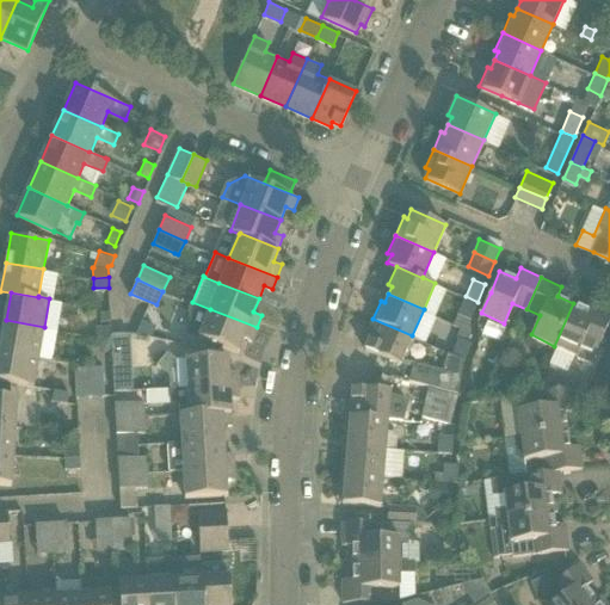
[(458,313),(470,318),(478,302),(466,296),(458,313)]
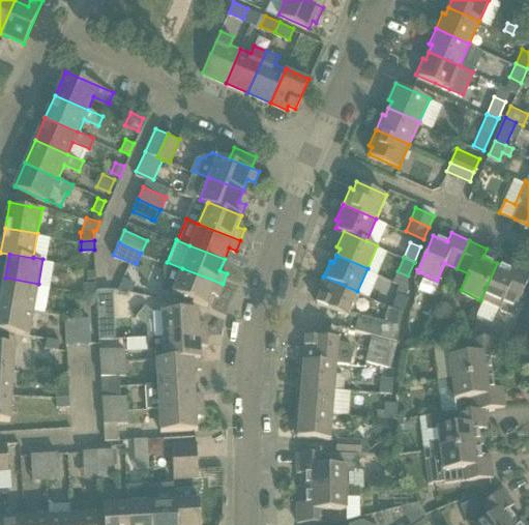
[(500,307),(512,313),(520,296),(528,275),(528,266),(515,260),(510,269),(497,263),(480,300),(500,309),(500,307)]
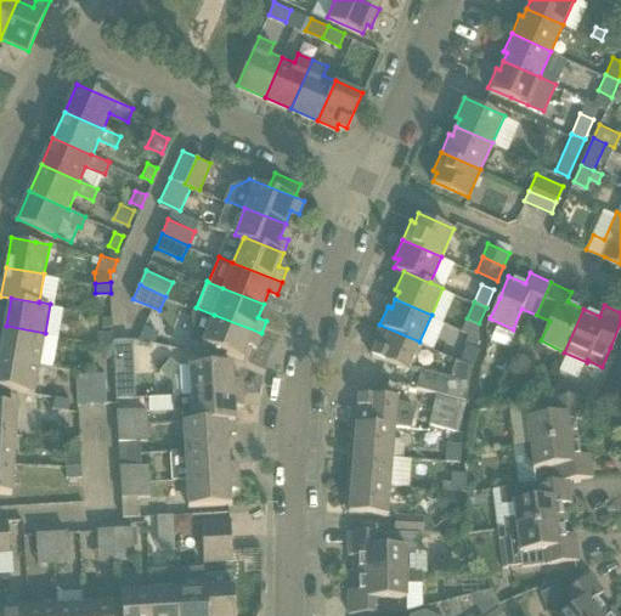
[(220,348),(243,357),(248,343),(257,345),(261,333),(214,315),(196,308),(195,306),(192,312),(193,325),(188,337),(204,344),(204,342),(220,348)]
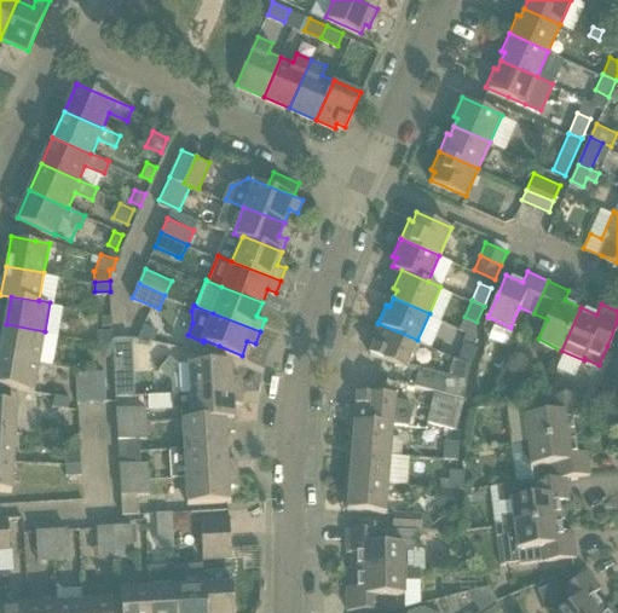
[(111,313),(100,313),(102,324),(111,324),(111,313)]
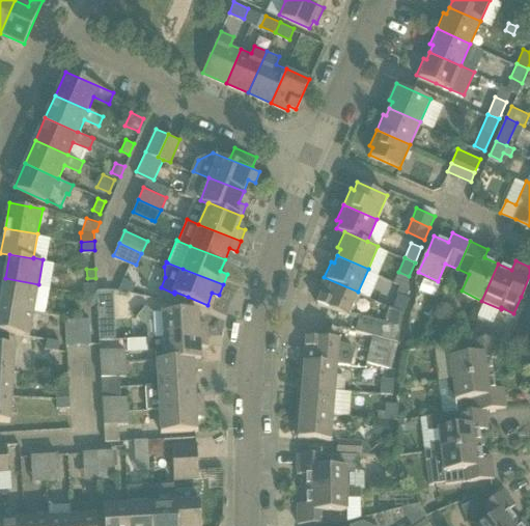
[(317,302),(347,315),(358,292),(324,277),(317,293),(321,295),(317,302)]
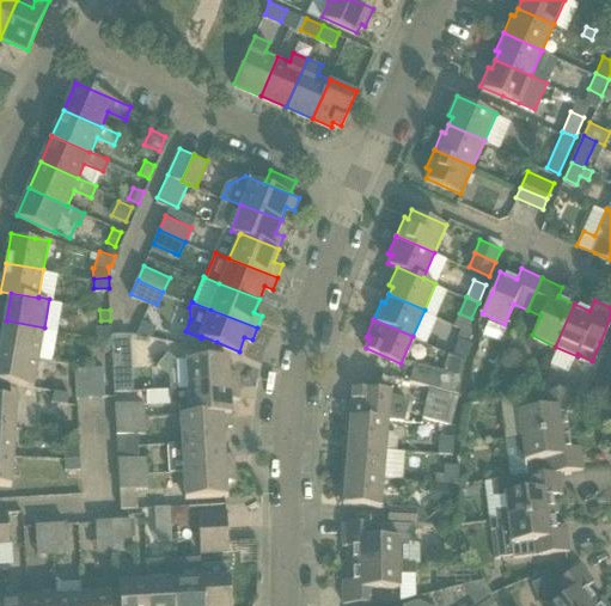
[(0,349),(38,355),(44,328),(6,320),(0,349)]
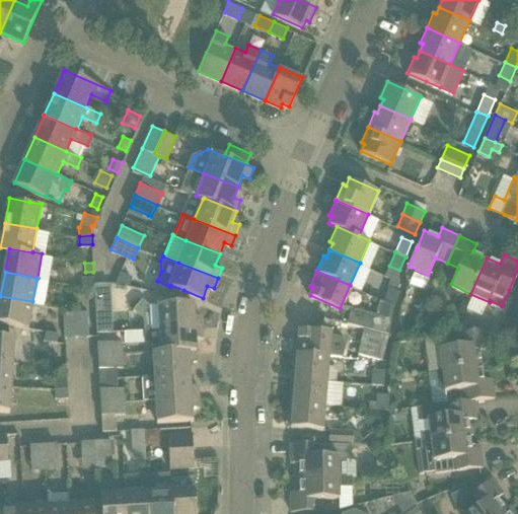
[(81,276),(82,286),(83,286),(94,285),(94,282),(94,276),(81,276)]
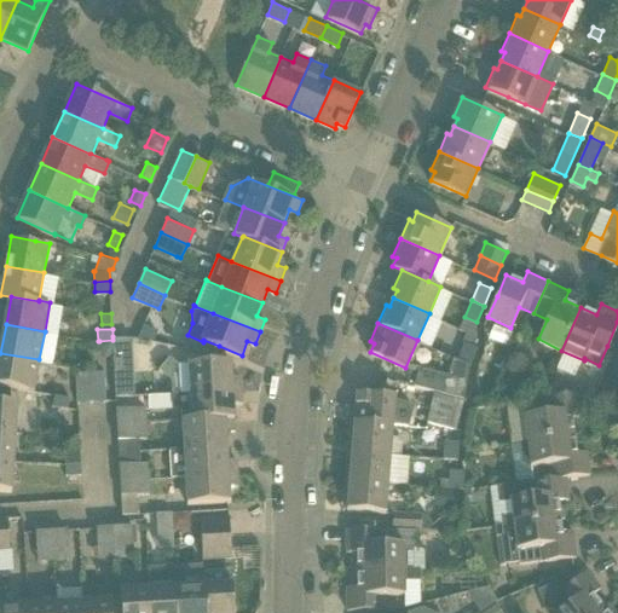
[(114,362),(114,365),(130,365),(130,360),(128,336),(113,336),(113,340),(114,352),(114,362)]
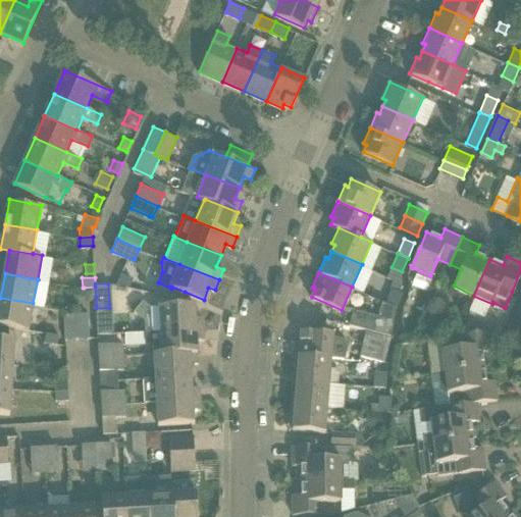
[(84,288),(84,290),(85,295),(87,297),(90,298),(92,299),(96,297),(95,287),(84,288)]
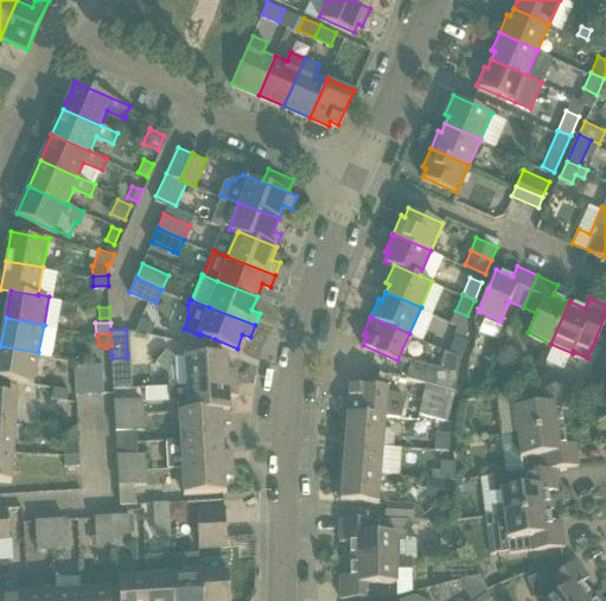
[(450,351),(461,356),(469,339),(457,334),(450,351)]
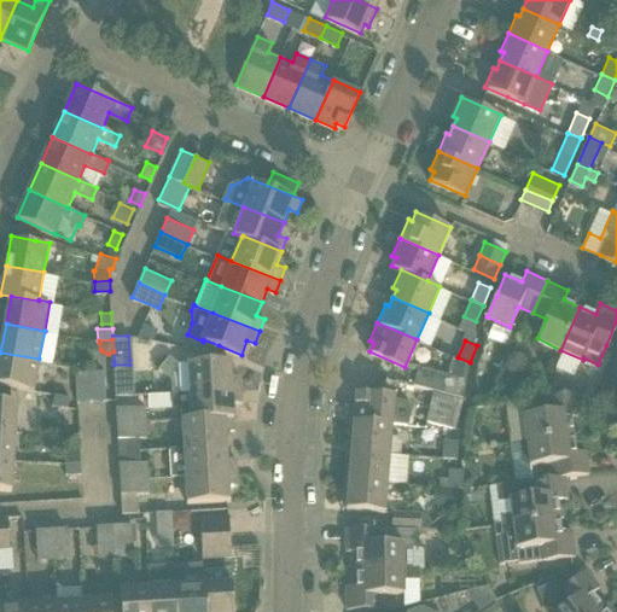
[(0,382),(19,386),(34,389),(39,359),(0,353),(0,354),(0,382)]
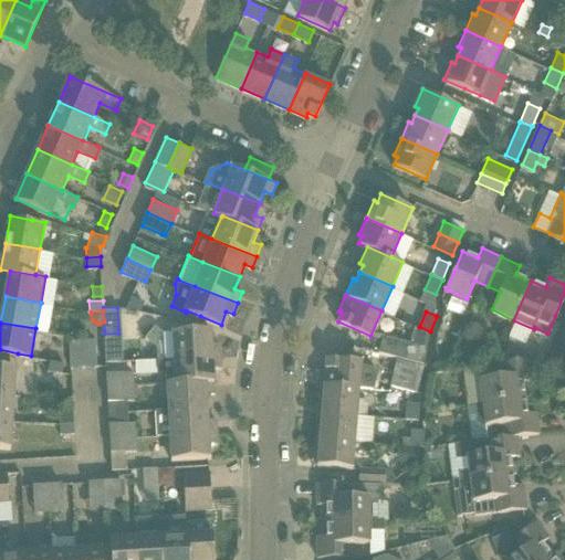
[(157,345),(158,358),(175,357),(221,355),(220,341),(212,342),(211,328),(173,330),(173,329),(165,330),(156,324),(146,335),(157,345)]
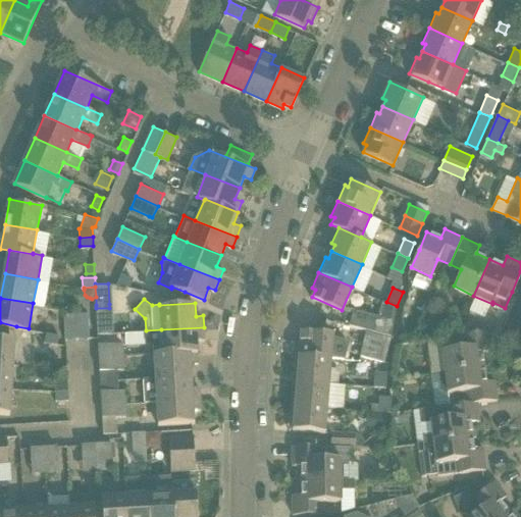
[(354,309),(350,324),(367,328),(386,333),(392,334),(397,306),(386,302),(382,300),(378,315),(354,309)]
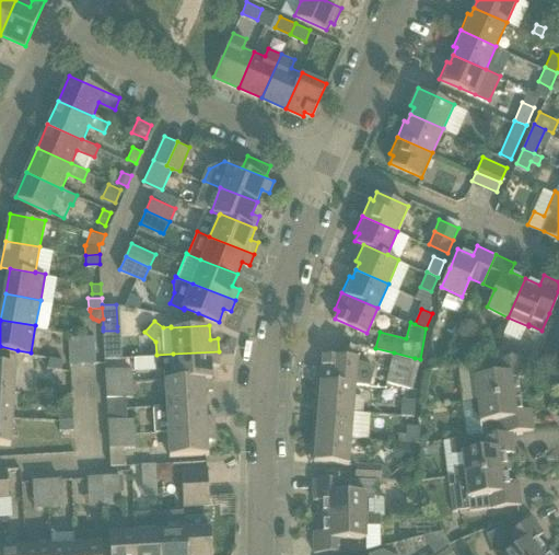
[(94,334),(81,335),(82,362),(95,361),(94,334)]
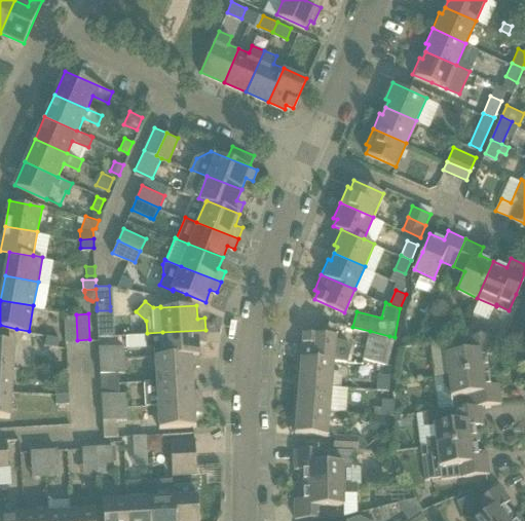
[(76,314),(65,315),(66,340),(77,340),(76,314)]
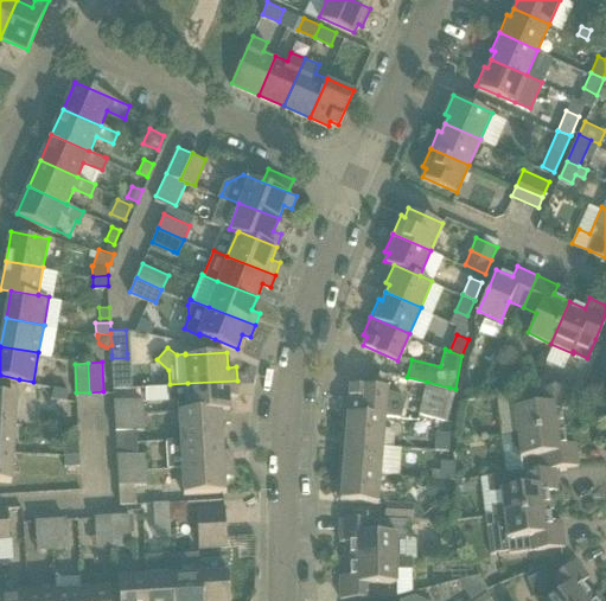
[(592,369),(586,381),(588,381),(599,379),(603,373),(592,369)]
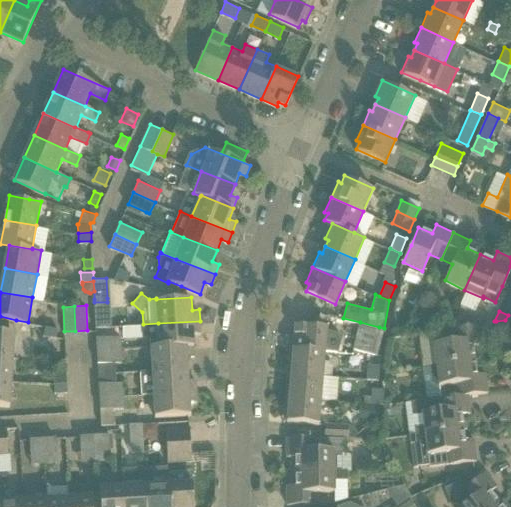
[(159,345),(159,346),(194,343),(193,332),(200,332),(200,321),(158,323),(143,324),(143,332),(147,337),(151,336),(151,345),(159,345)]
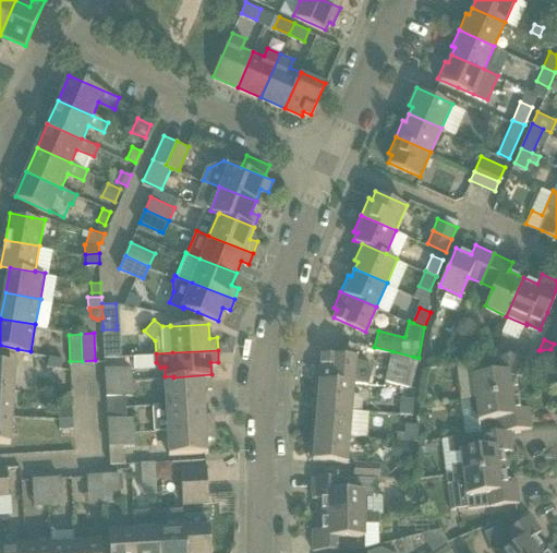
[(386,379),(411,385),(419,358),(413,357),(392,351),(386,379)]
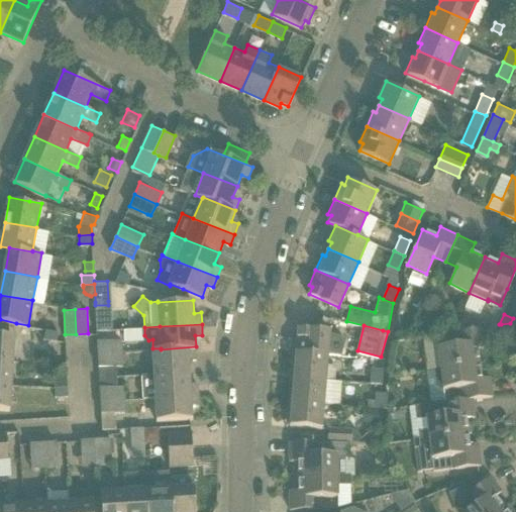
[(328,353),(341,354),(345,337),(330,332),(330,329),(298,326),(298,334),(294,333),(292,350),(328,353)]
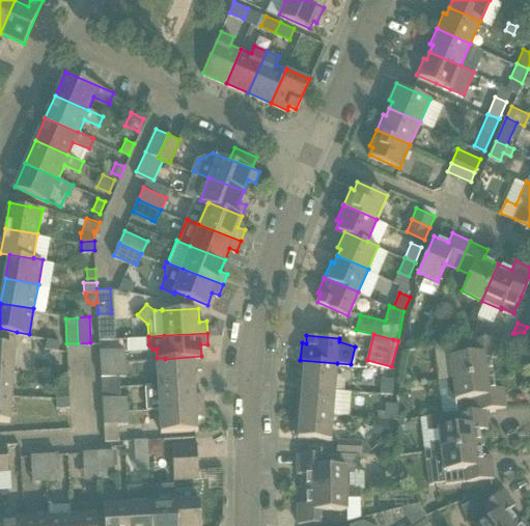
[(451,355),(453,377),(493,371),(491,357),(500,356),(498,336),(468,339),(470,353),(451,355)]
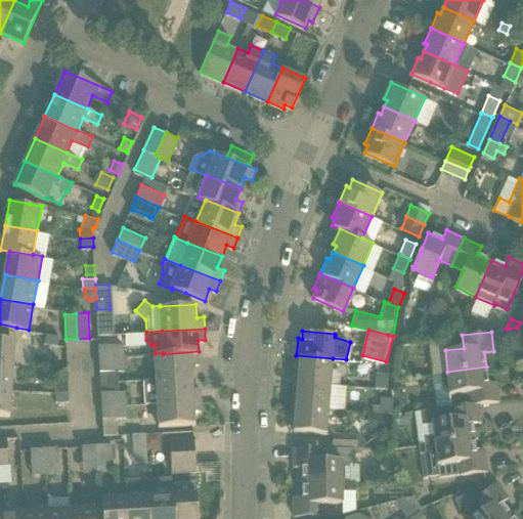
[(46,333),(44,343),(57,345),(59,335),(46,333)]
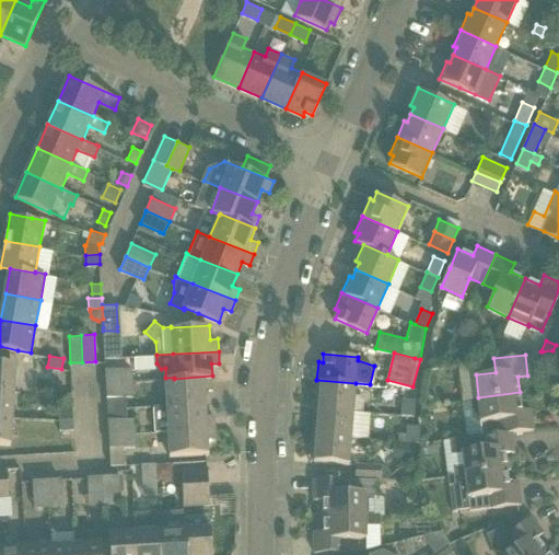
[(0,389),(14,390),(15,362),(0,361),(0,389)]
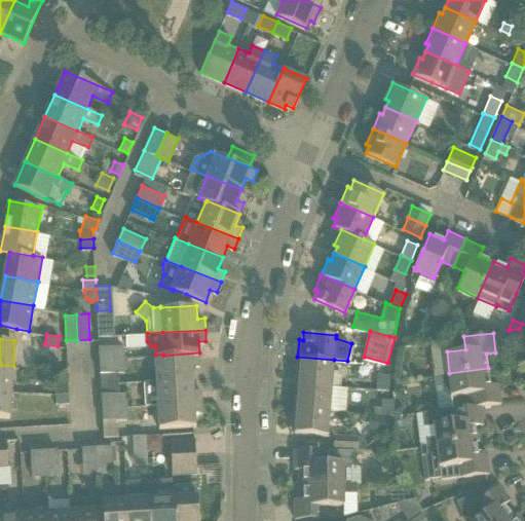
[(100,345),(100,359),(124,358),(124,344),(100,345)]
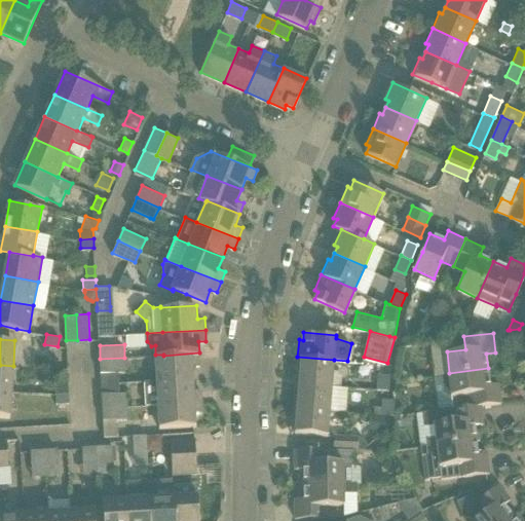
[(155,355),(157,378),(157,379),(193,377),(192,365),(199,365),(199,352),(163,356),(163,355),(155,355)]
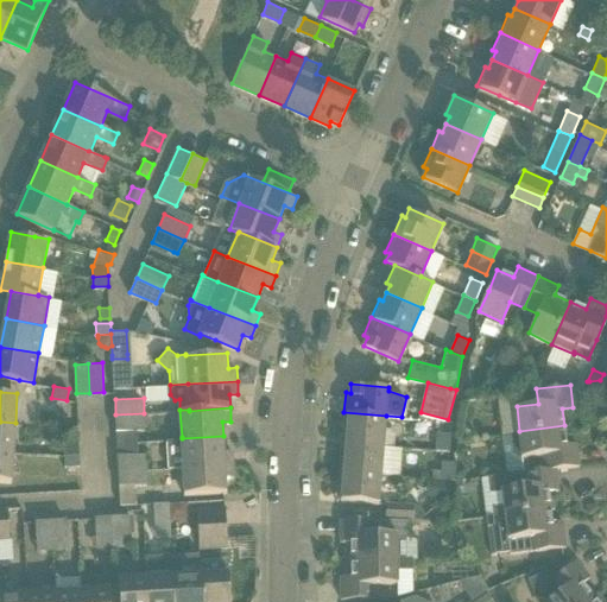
[(23,422),(38,423),(38,413),(23,412),(23,422)]
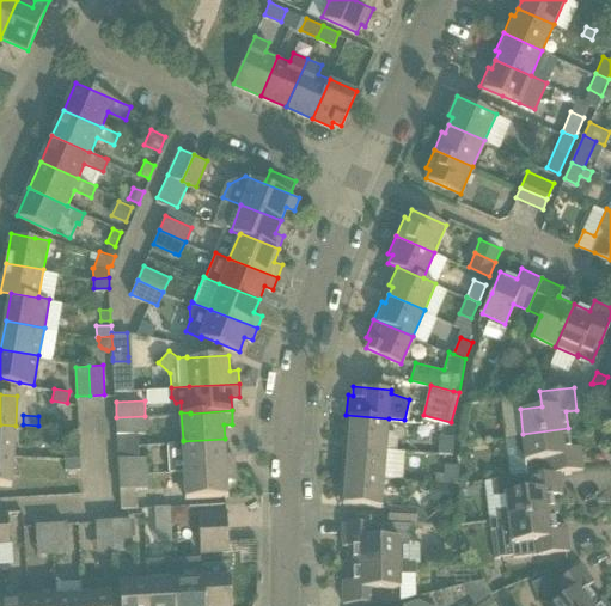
[(386,447),(389,418),(346,415),(344,434),(349,435),(348,444),(386,447)]
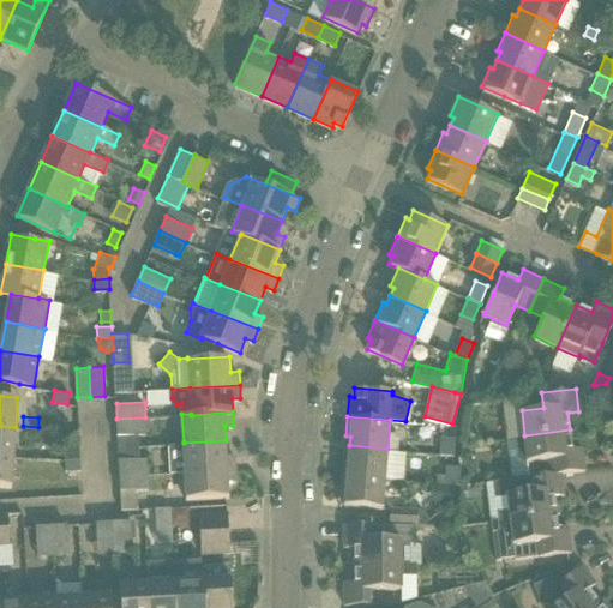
[(116,419),(118,434),(142,433),(146,433),(145,417),(116,419)]
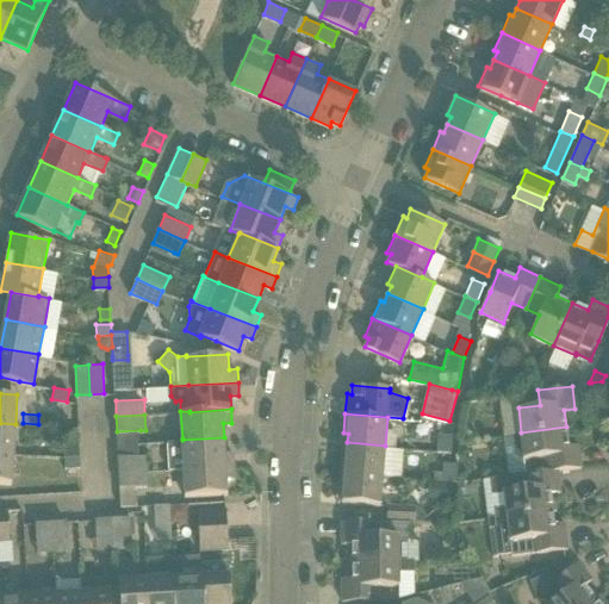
[(0,452),(13,453),(16,424),(0,423),(0,452)]
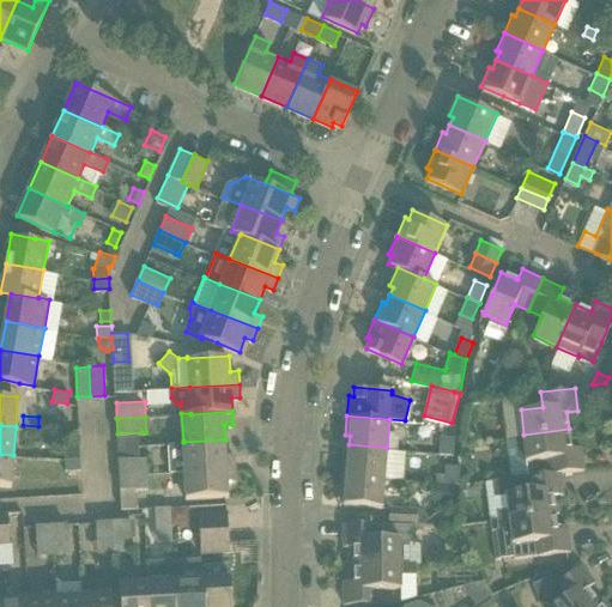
[(527,459),(528,473),(550,471),(561,469),(561,471),(585,467),(582,444),(570,445),(569,429),(523,435),(516,435),(519,456),(523,460),(527,459)]
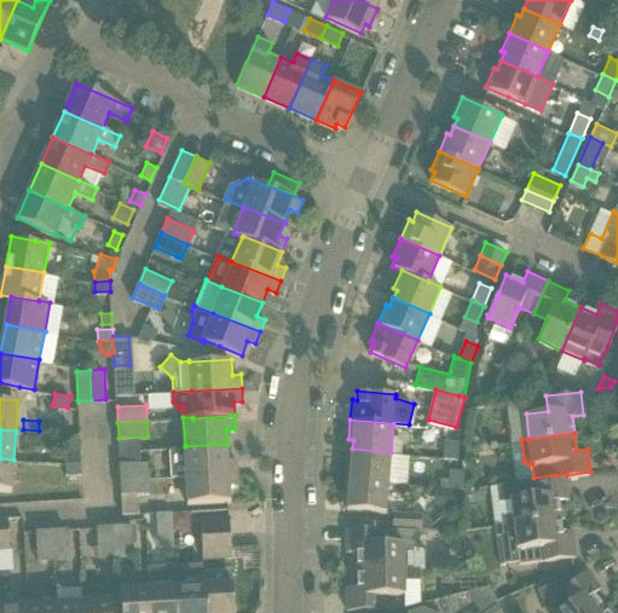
[(444,456),(457,457),(460,439),(445,438),(444,456)]
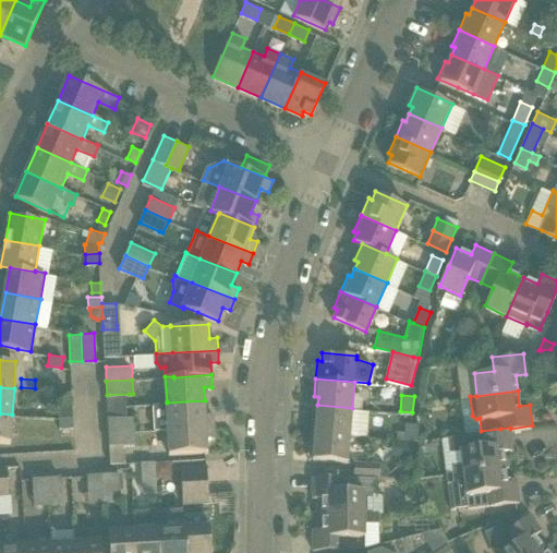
[(155,403),(156,428),(168,428),(214,424),(214,412),(205,412),(205,400),(167,403),(167,401),(155,403)]
